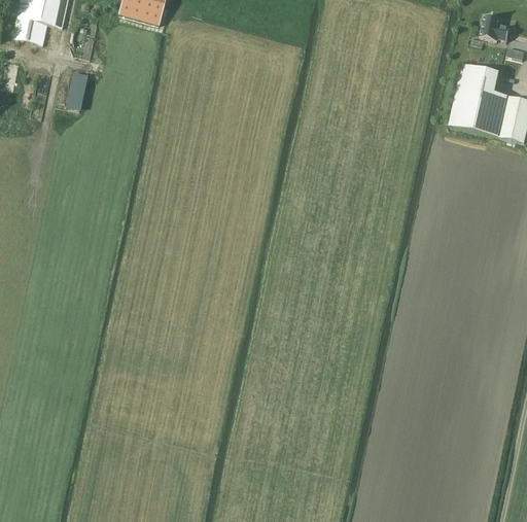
[(47,23),(62,26),(67,0),(20,0),(12,36),(43,42),(47,23)]
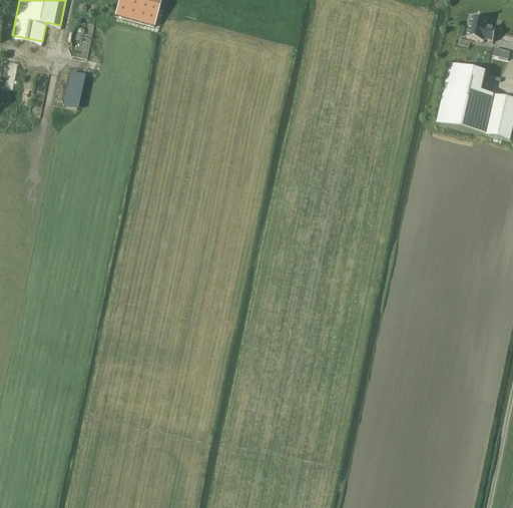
[(117,0),(114,12),(153,23),(160,0),(117,0)]
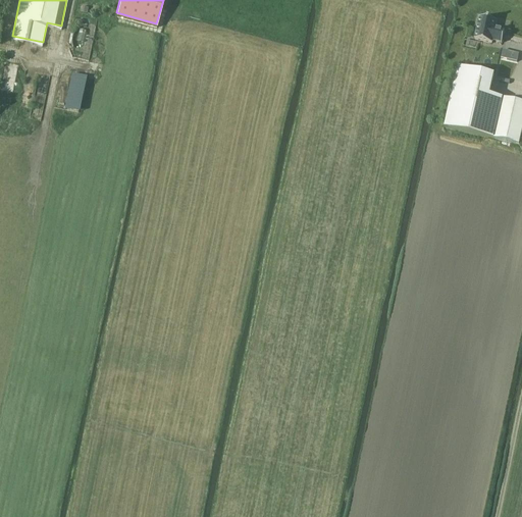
[(478,12),(474,35),(492,39),(492,37),(502,39),(505,26),(496,23),(498,16),(478,12)]
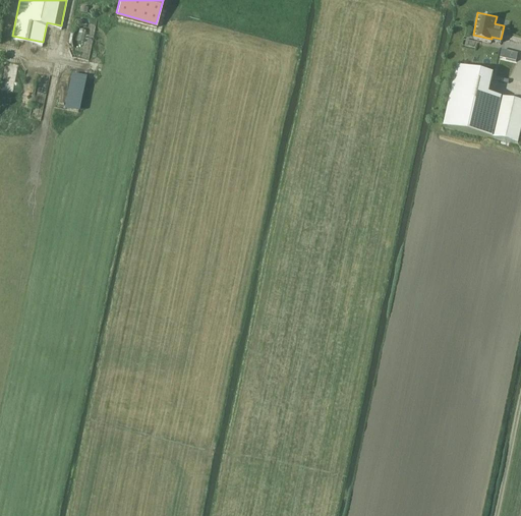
[(501,46),(500,54),(516,57),(518,49),(501,46)]
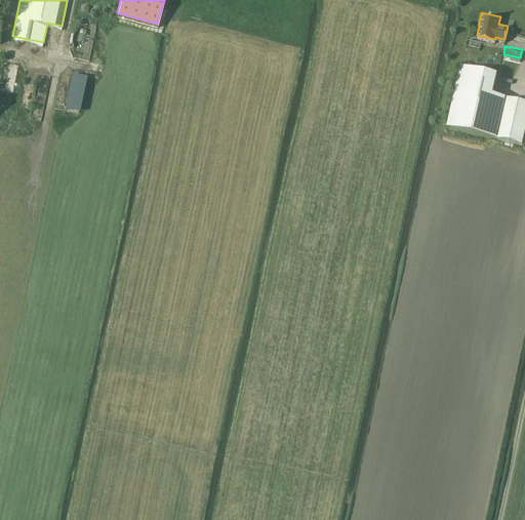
[(523,141),(524,129),(524,98),(507,94),(493,91),(497,71),(460,63),(446,124),(497,135),(523,141)]
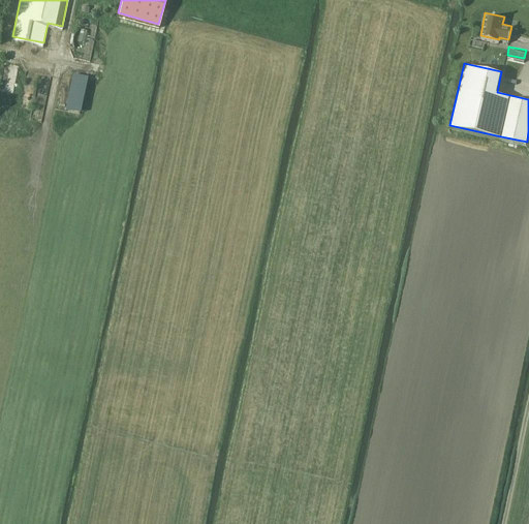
[(73,69),(66,104),(82,109),(89,72),(73,69)]
